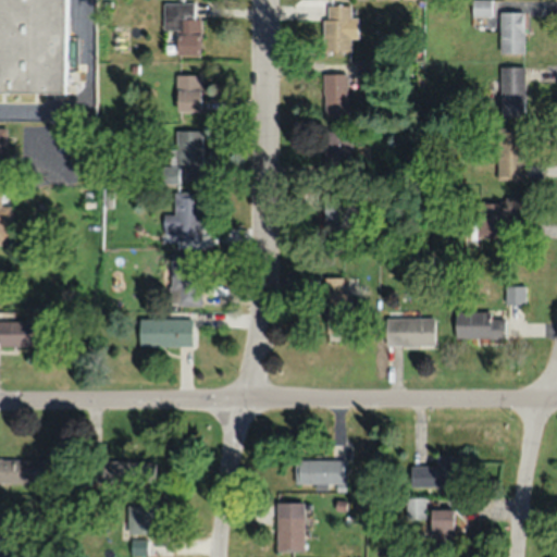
[(0,0),(0,90),(64,91),(65,0),(0,0)]
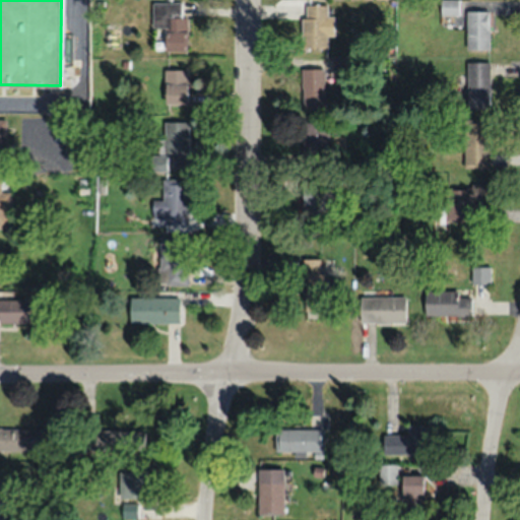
[(457,14),(457,0),(443,0),(443,14),(457,14)]
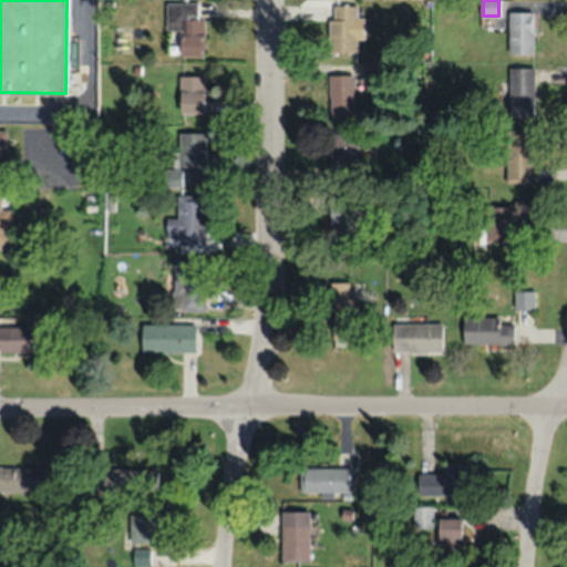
[(200,2),(171,2),(171,55),(204,55),(204,19),(200,19),(200,2)]
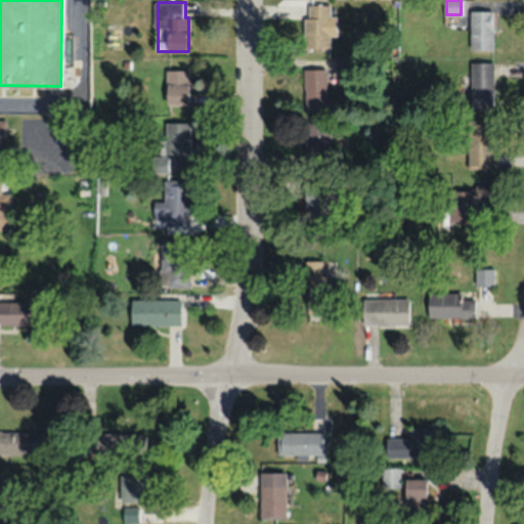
[(304,48),(330,48),(330,4),(304,4),(304,48)]
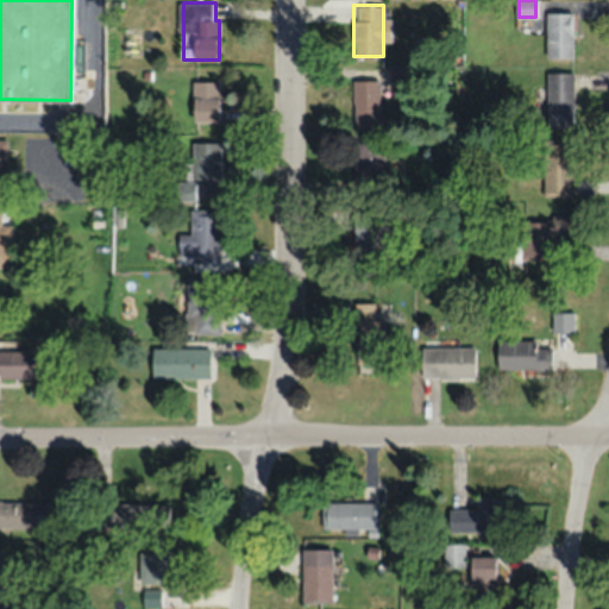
[(546,57),(572,57),(572,13),(546,13),(546,57)]
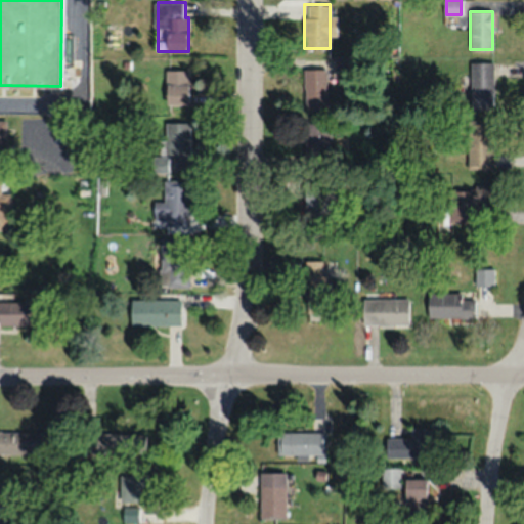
[(493,61),(470,61),(470,108),(493,108),(493,61)]
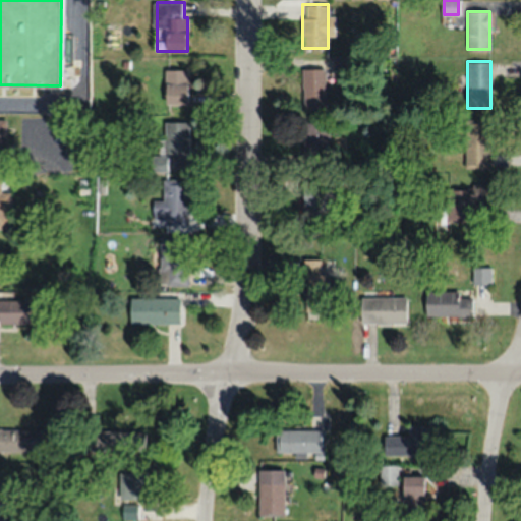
[(301,67),(301,107),(325,107),(325,67),(301,67)]
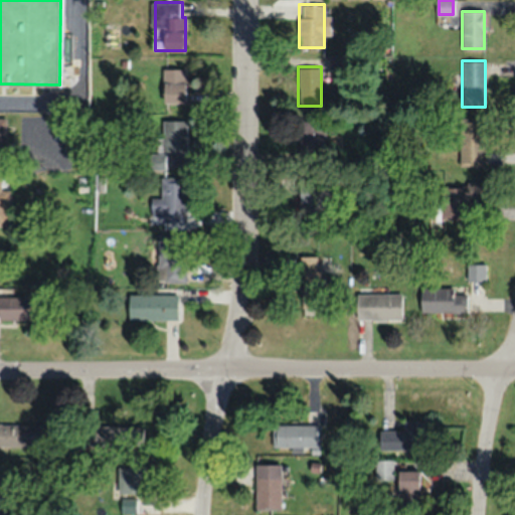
[(162,102),(185,102),(185,67),(162,67),(162,102)]
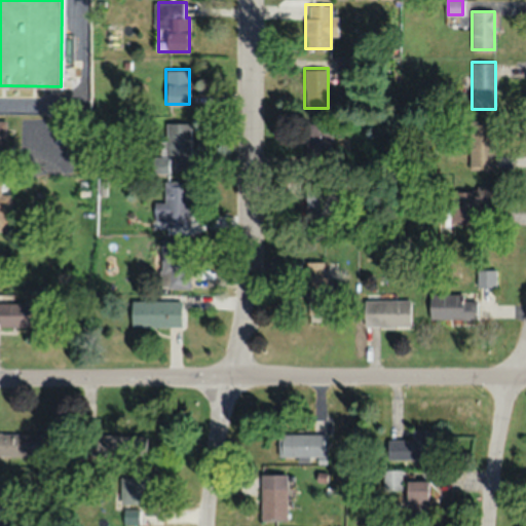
[(470,168),(494,168),(494,120),(470,120),(470,168)]
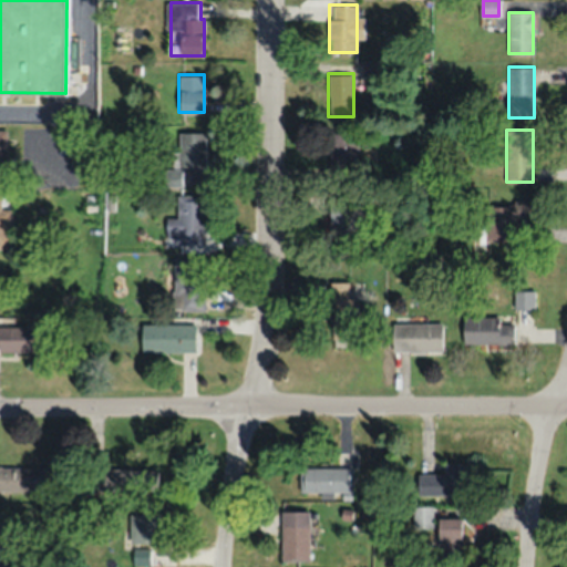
[(205,132),(178,132),(178,165),(205,165),(205,132)]
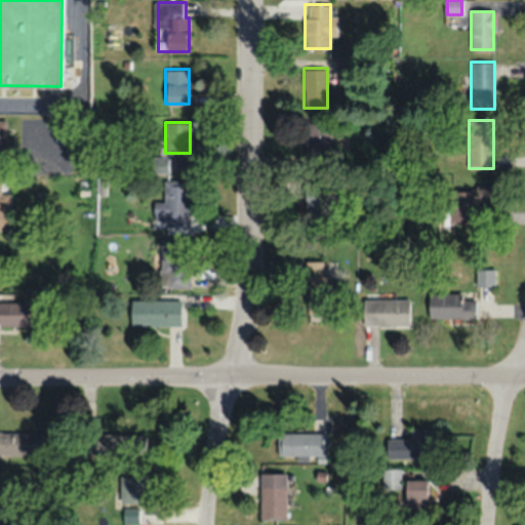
[(331,122),(305,122),(305,155),(331,155),(331,122)]
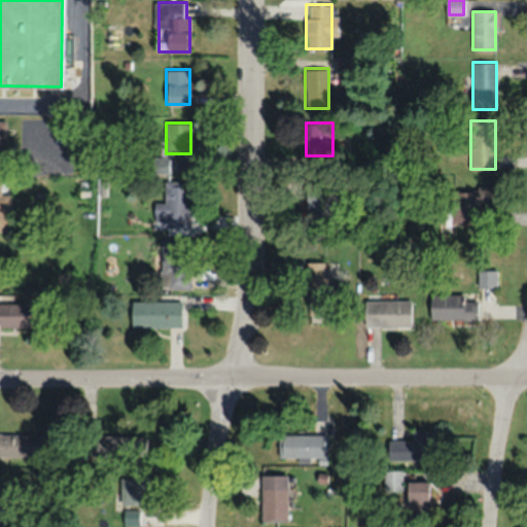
[(154,202),(154,221),(164,221),(164,226),(189,226),(189,180),(165,180),(165,202),(154,202)]
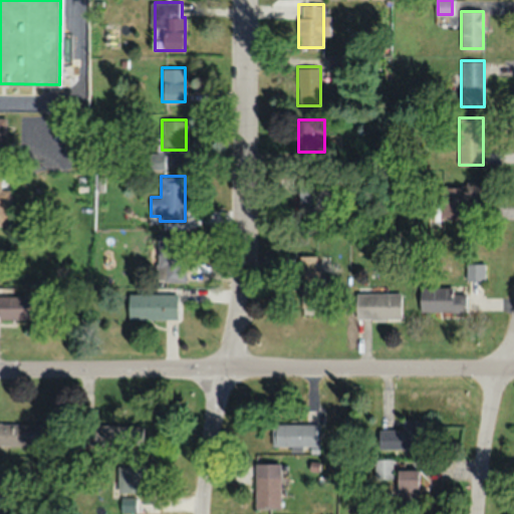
[(298,216),(320,216),(320,183),(298,183),(298,216)]
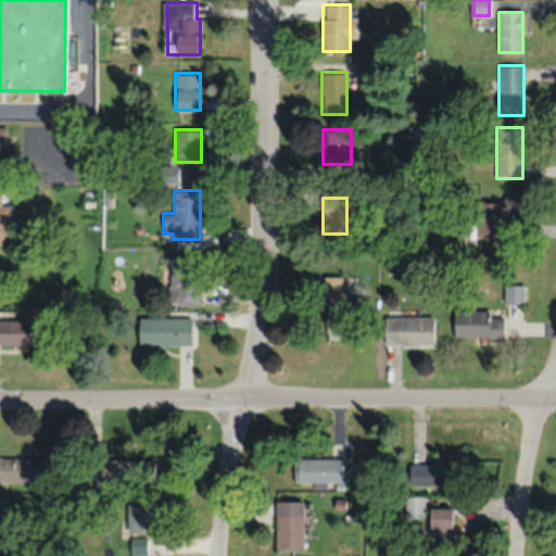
[(477,198),(477,237),(508,237),(508,215),(521,215),(521,199),(477,198)]
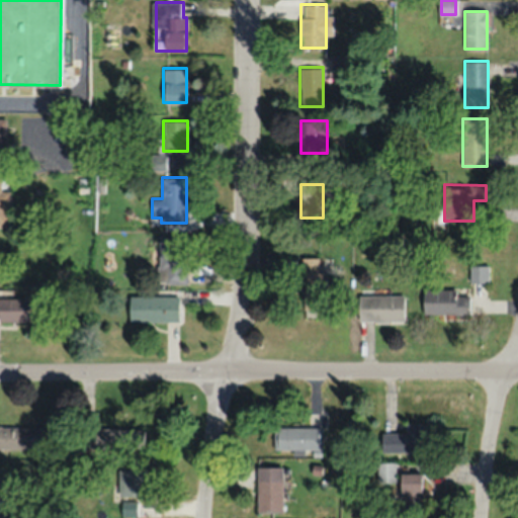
[(0,227),(9,227),(9,190),(0,190),(0,227)]
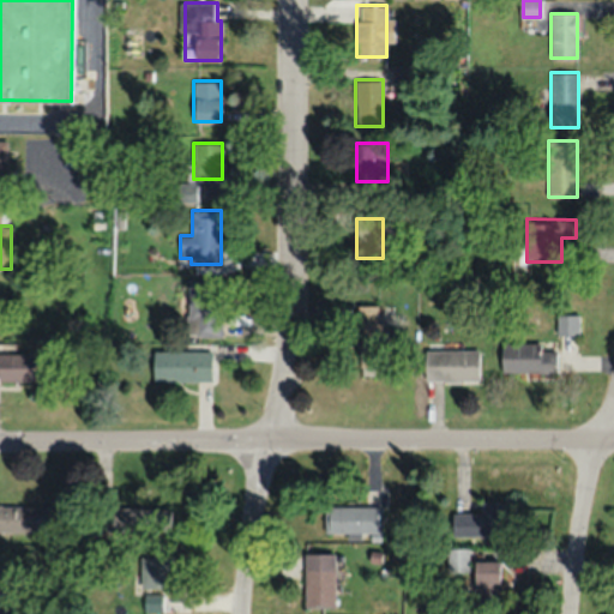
[(187,278),(188,336),(222,335),(221,278),(187,278)]
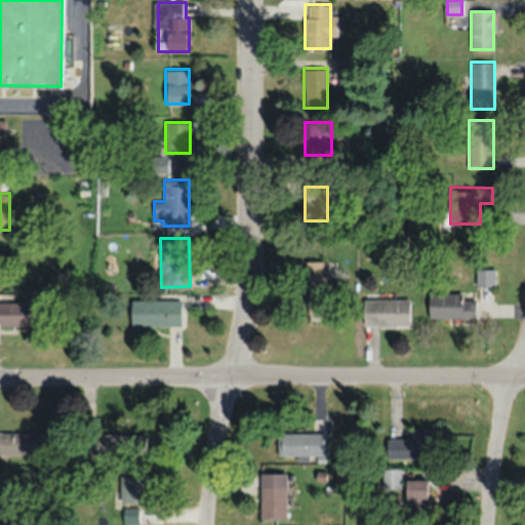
[(307,314),(331,314),(331,275),(323,275),(323,260),(307,260),(307,314)]
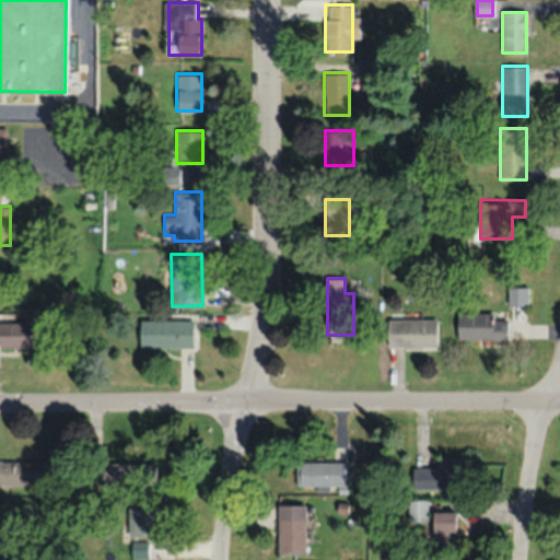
[(508,287),(508,304),(528,304),(528,287),(508,287)]
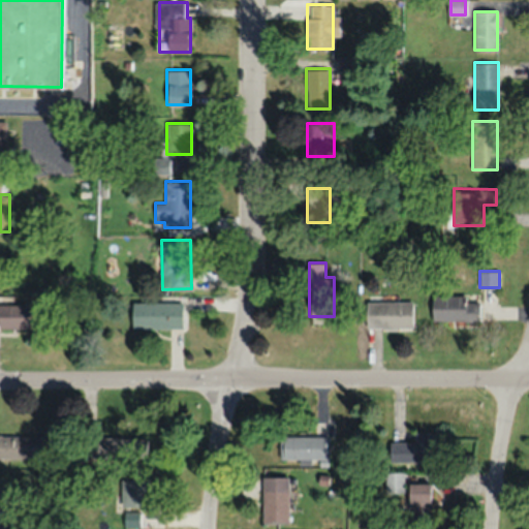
[(431,297),(431,320),(479,320),(479,297),(431,297)]
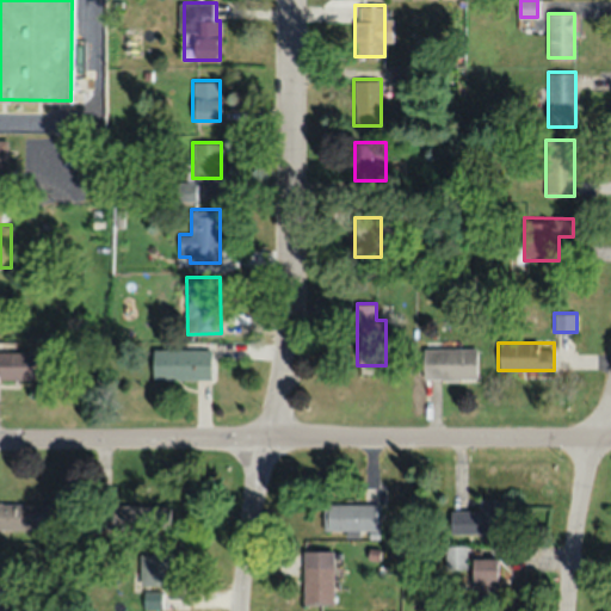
[(476,347),(420,347),(420,377),(476,377),(476,347)]
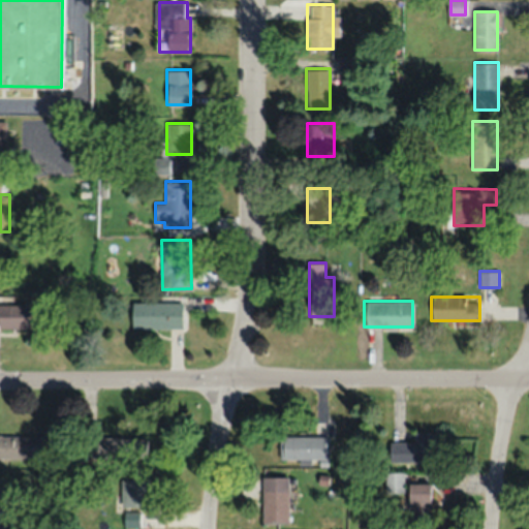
[(182,302),(131,302),(131,328),(182,328),(182,302)]
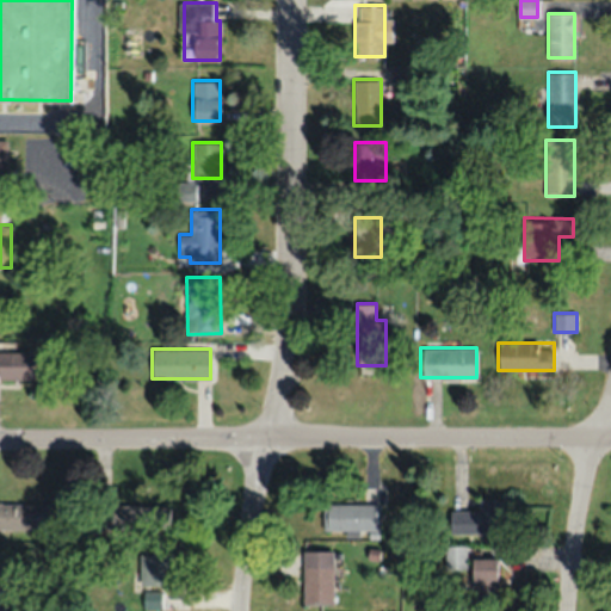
[(0,378),(32,380),(34,352),(0,351),(0,378)]
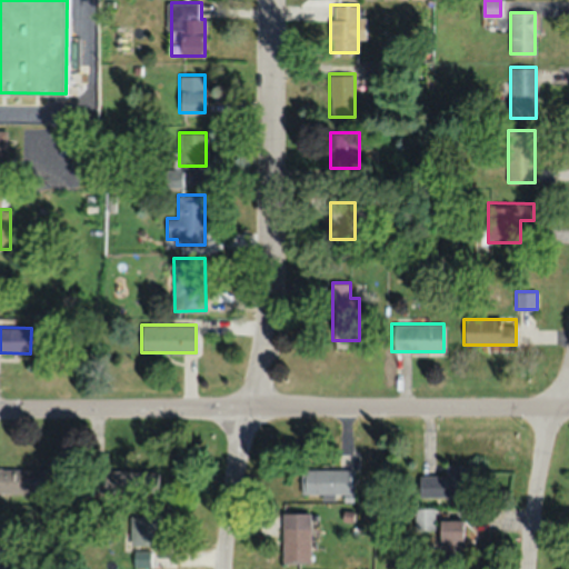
[(445,475),(419,475),(419,496),(469,496),(469,463),(445,463),(445,475)]
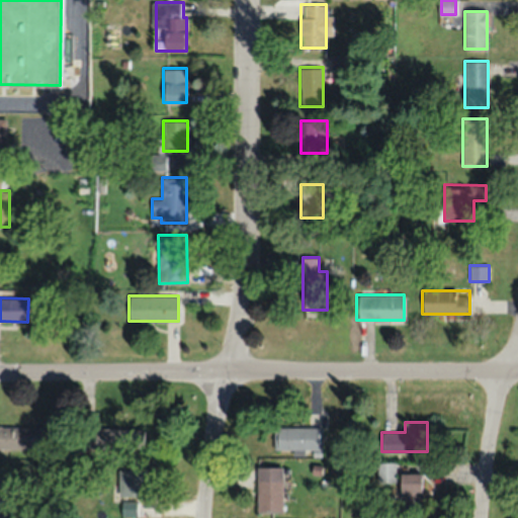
[(0,447),(41,448),(41,426),(0,425),(0,447)]
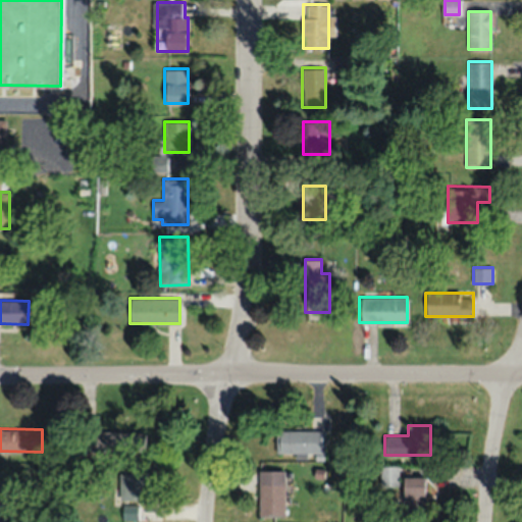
[(146,430),(80,430),(80,452),(146,452),(146,430)]
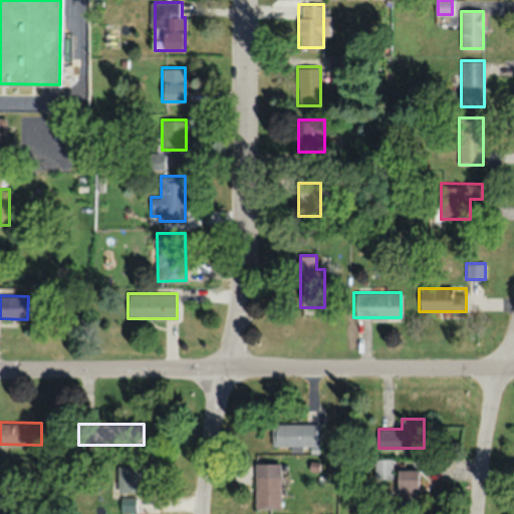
[(272,447),(319,447),(319,424),(272,424),(272,447)]
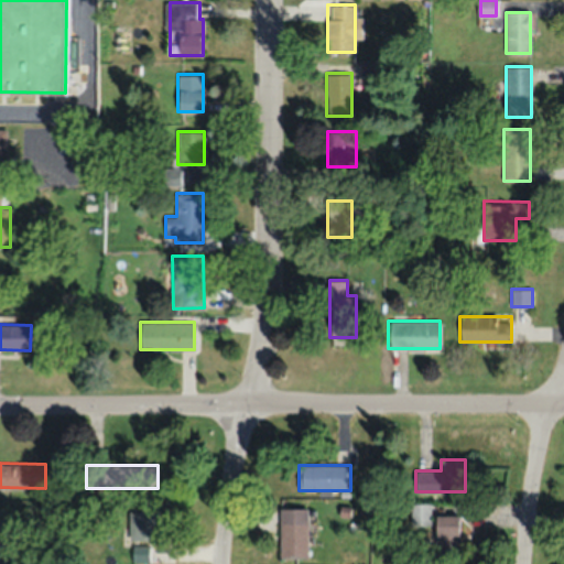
[(411,524),(430,524),(430,503),(411,503),(411,524)]
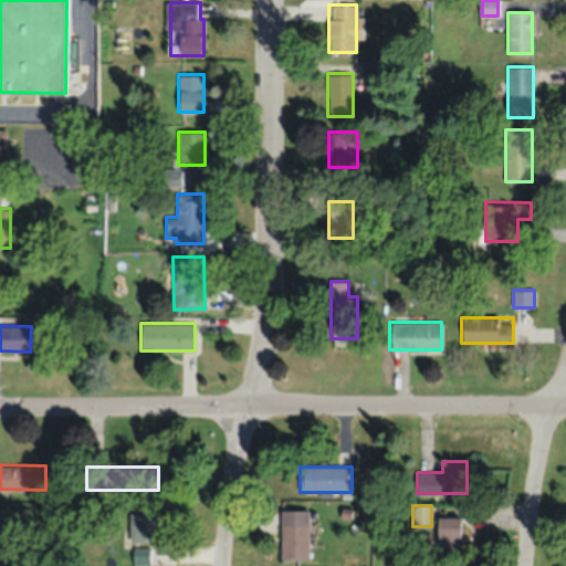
[(281,559),(310,559),(310,510),(281,510),(281,559)]
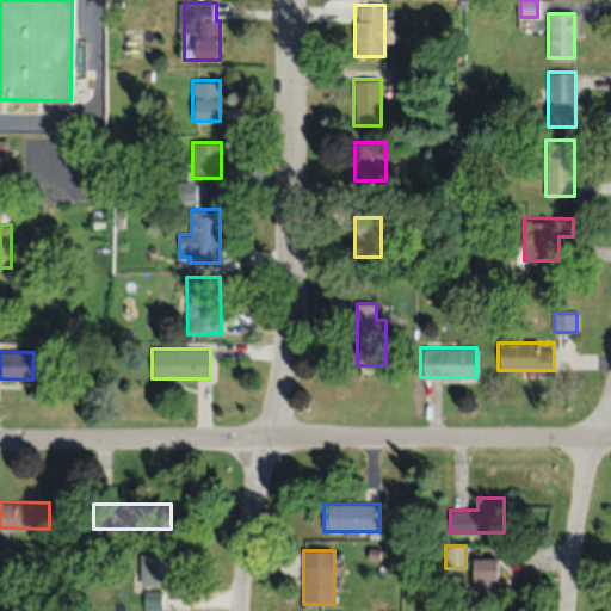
[(172,554),(141,554),(141,584),(172,584),(172,554)]
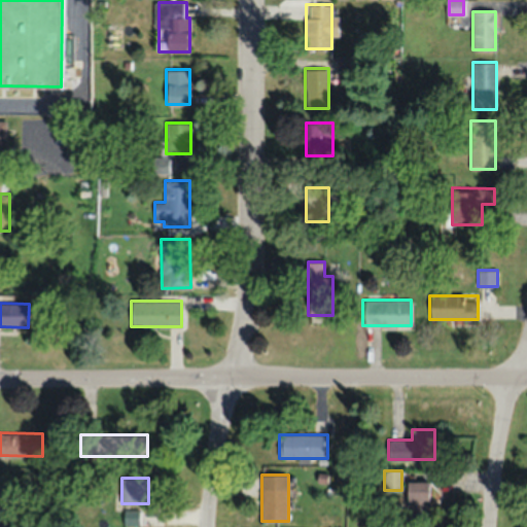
[(430,515),(430,481),(407,481),(407,515),(430,515)]
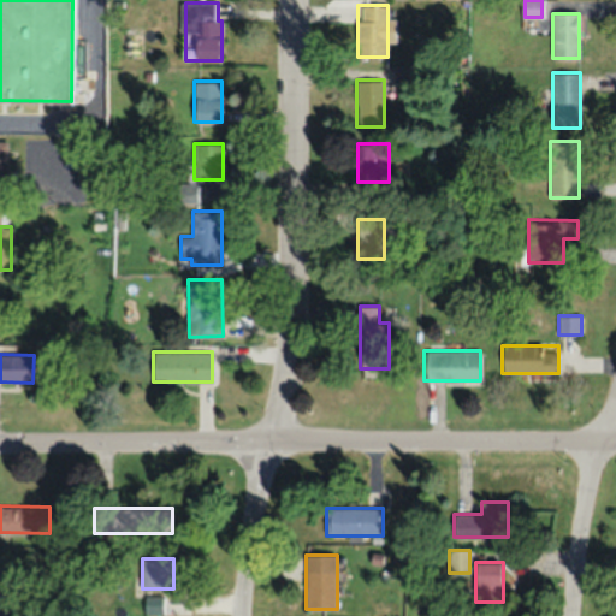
[(163,614),(163,597),(144,597),(144,614),(163,614)]
